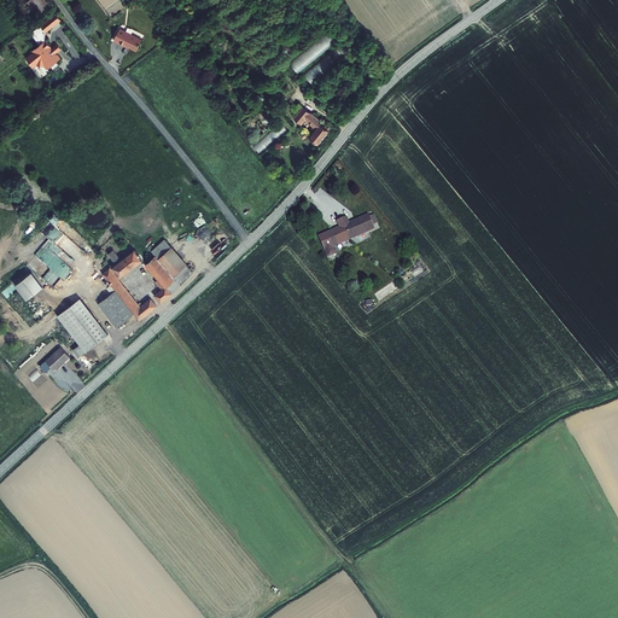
[(40,0),(28,0),(25,3),(38,17),(48,9),(40,0)]
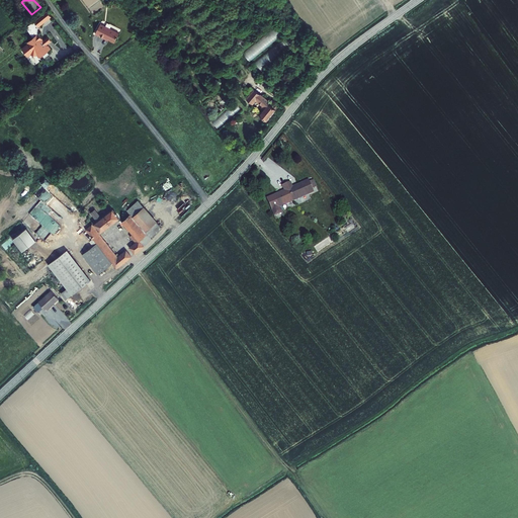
[(51,15),(47,10),(44,13),(37,17),(34,20),(34,21),(37,24),(38,25),(51,15)]
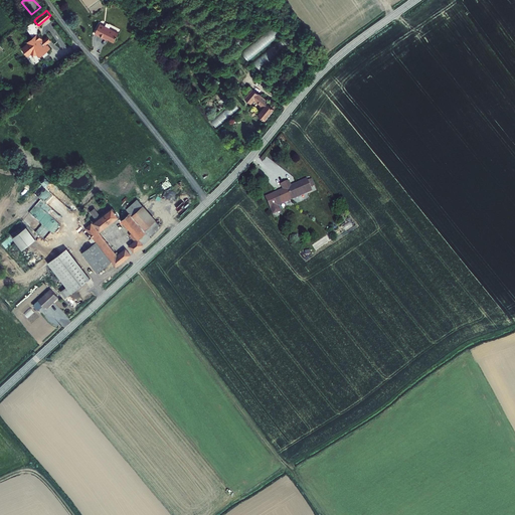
[(119,32),(100,22),(95,32),(104,37),(104,36),(114,41),(119,32)]
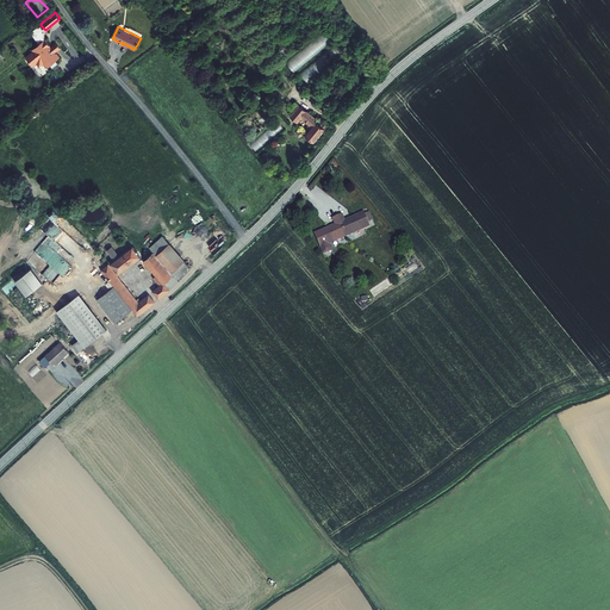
[(329,27),(285,60),(293,70),(336,38),(329,27)]
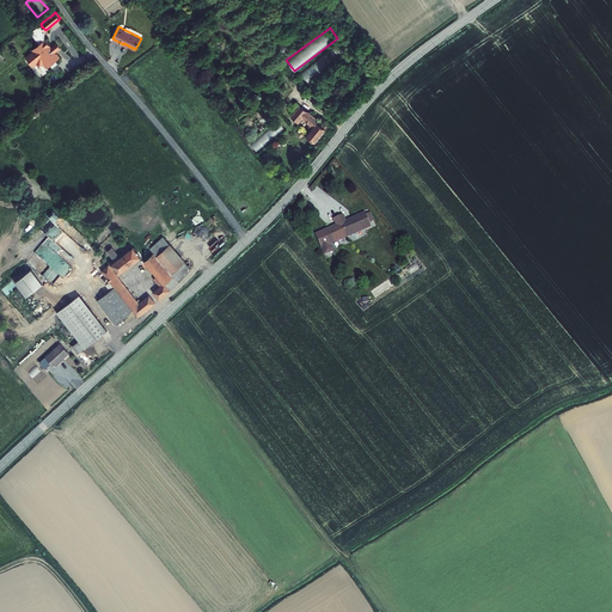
[(49,47),(50,46),(46,38),(44,40),(41,43),(38,44),(40,46),(34,50),(35,51),(26,57),(34,66),(37,62),(37,63),(37,65),(44,65),(44,63),(48,67),(51,65),(54,67),(57,63),(56,61),(60,57),(56,53),(55,54),(55,53),(54,53),(54,51),(53,51),(53,53),(50,50),(50,49),(51,49),(51,48),(50,48),(49,47)]
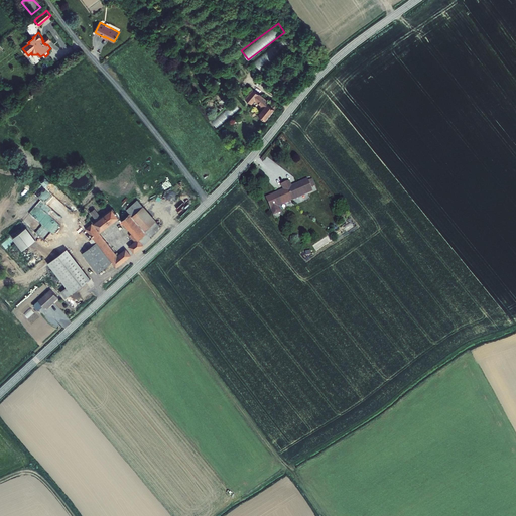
[(288,34),(249,63),(255,72),(294,41),(288,34)]
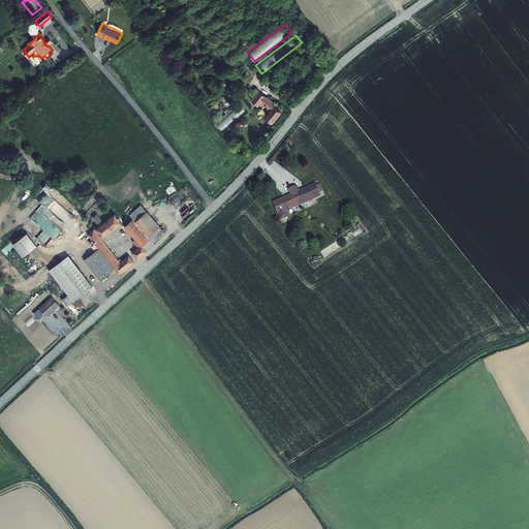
[(49,37),(43,41),(44,41),(44,42),(43,42),(43,43),(45,45),(45,44),(47,44),(47,45),(48,45),(53,41),(49,37)]
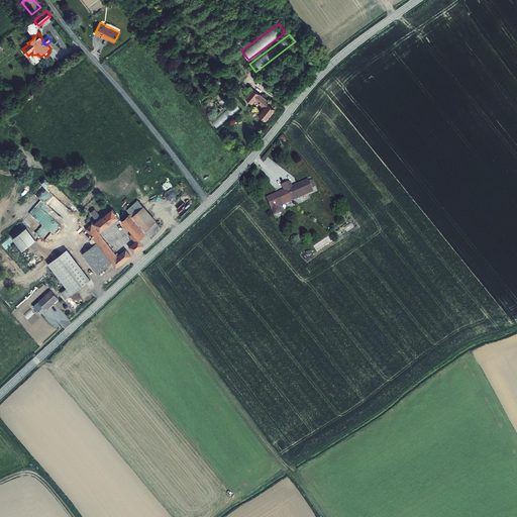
[(253,90),(249,95),(245,99),(251,104),(254,100),(257,103),(261,100),(265,104),(268,101),(253,90)]
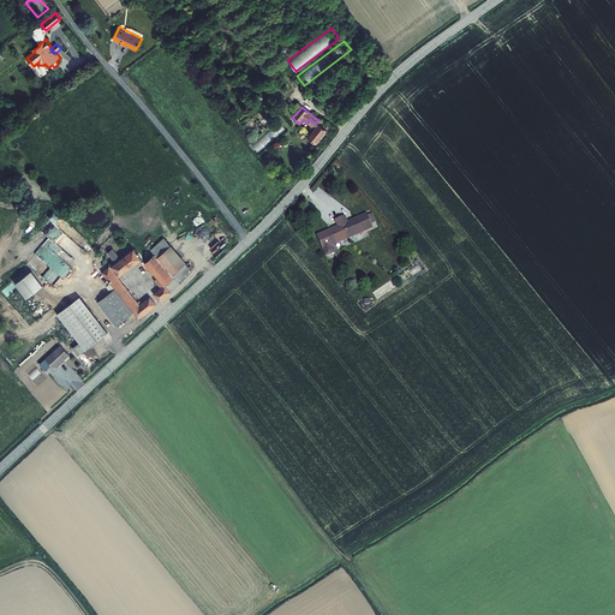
[(315,130),(308,136),(308,137),(316,145),(332,126),(327,123),(323,126),(320,124),(321,123),(318,120),(315,124),(310,119),(306,123),(315,130)]
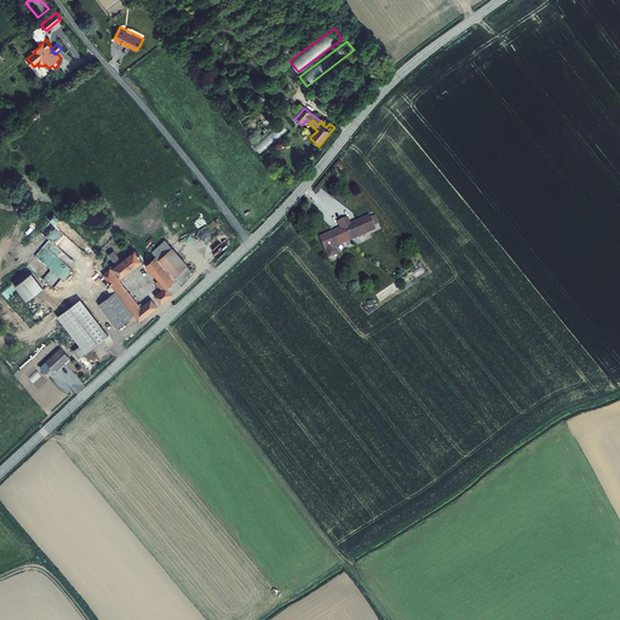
[(269,133),(275,141),(287,132),(281,124),(269,133)]
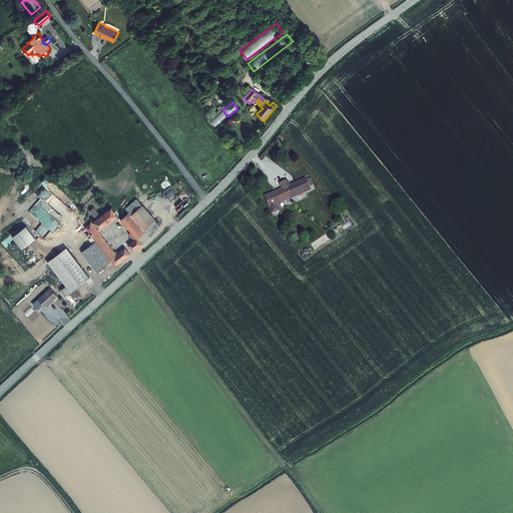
[(247,105),(246,107),(252,113),(252,115),(254,116),(257,114),(257,113),(247,105)]
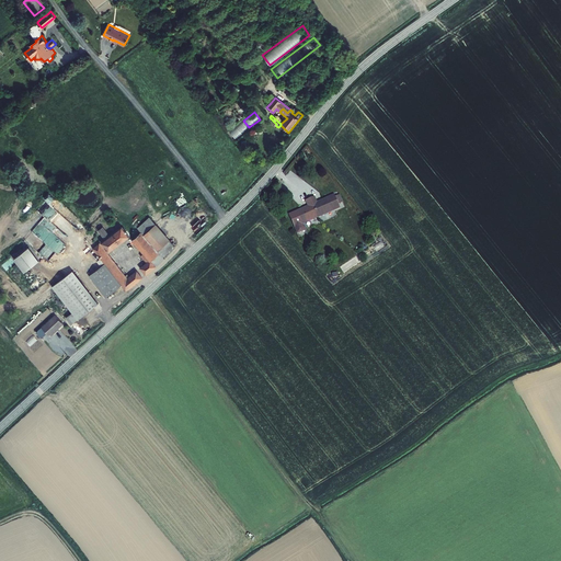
[(164,203),(184,194),(181,187),(161,196),(164,203)]
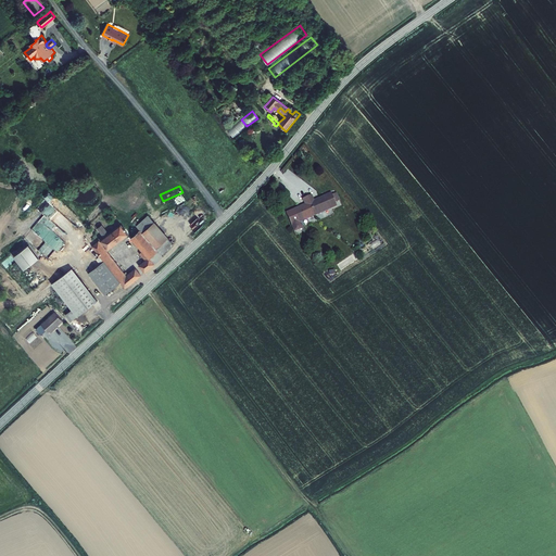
[(305,197),(312,214),(321,211),(320,209),(328,205),(329,207),(335,205),(333,202),(337,200),(333,192),(329,194),(328,192),(315,198),(316,200),(312,202),(312,200),(308,194),(305,197)]
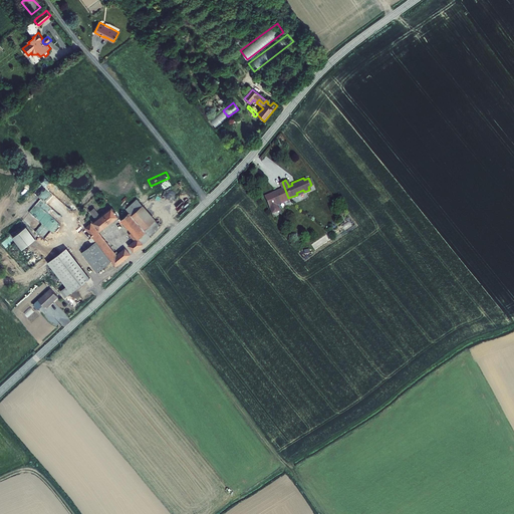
[(288,198),(282,182),(278,183),(280,188),(281,190),(277,192),(276,190),(269,193),(269,194),(262,196),(269,213),(276,210),(273,203),(280,200),(281,202),(288,198)]
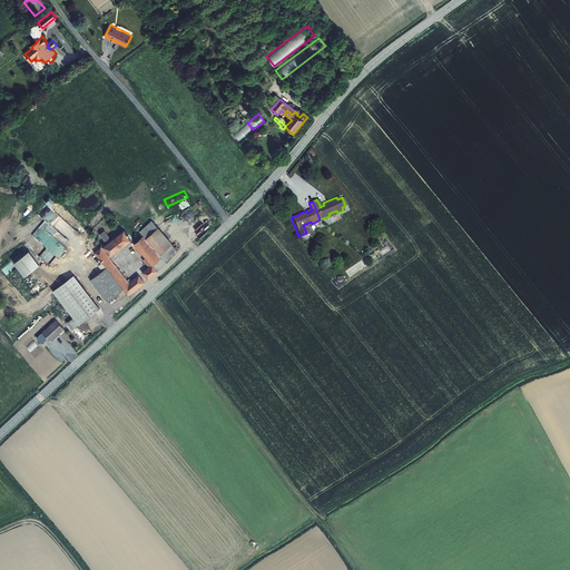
[(154,249),(167,238),(150,220),(138,232),(143,237),(154,249)]
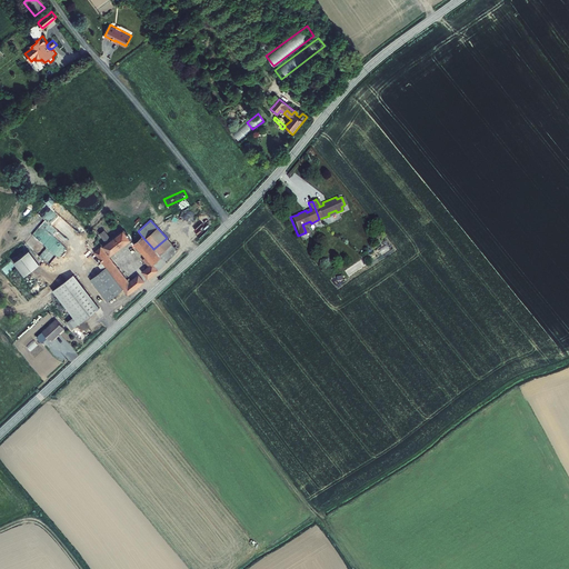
[(103,231),(100,235),(107,243),(103,246),(110,256),(130,240),(122,230),(110,240),(103,231)]
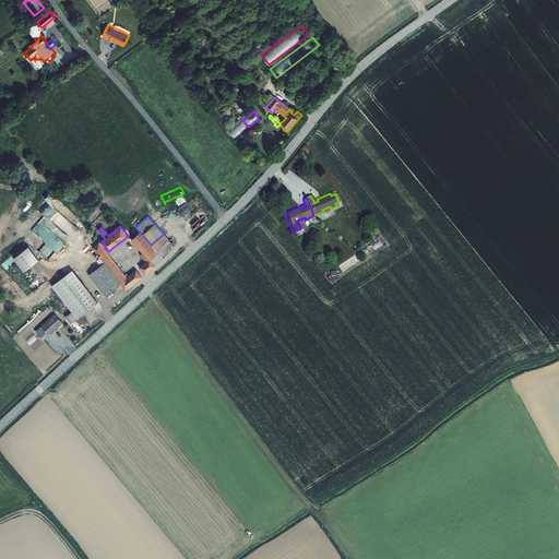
[(140,233),(131,239),(143,253),(141,254),(147,262),(141,269),(144,273),(154,265),(150,260),(157,253),(151,245),(140,233)]
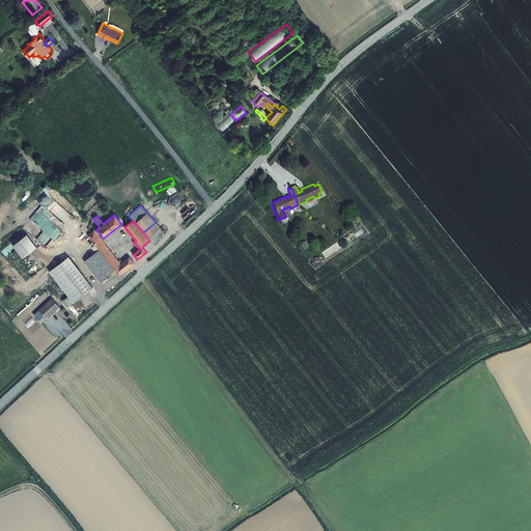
[(164,232),(156,222),(143,232),(149,241),(152,244),(164,232)]
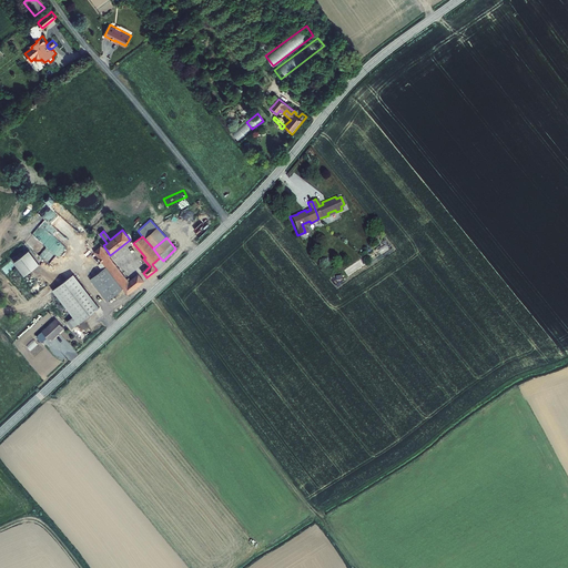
[(100,249),(95,253),(107,266),(118,281),(123,288),(128,294),(142,281),(138,276),(129,284),(100,249)]
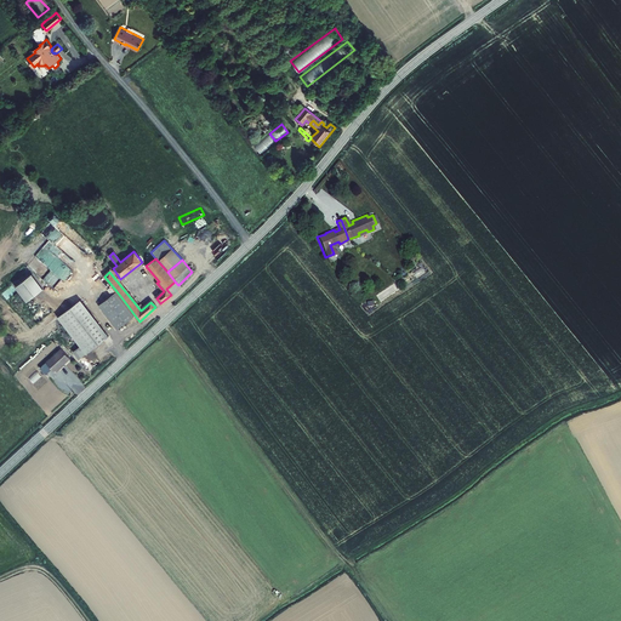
[(34,274),(18,286),(30,301),(46,289),(34,274)]
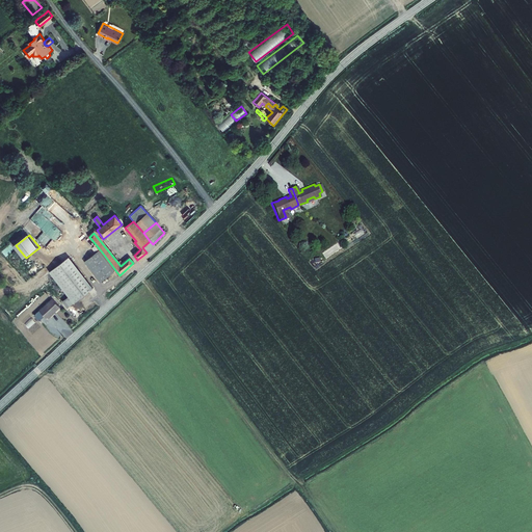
[(147,253),(154,245),(153,244),(150,241),(142,247),(147,253)]
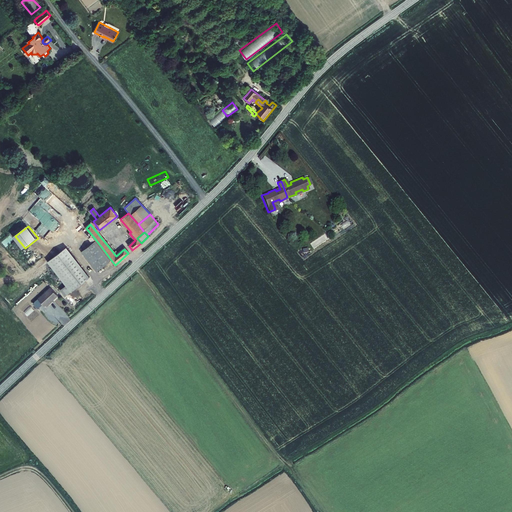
[(102,257),(106,253),(96,240),(81,252),(97,271),(107,263),(102,257)]
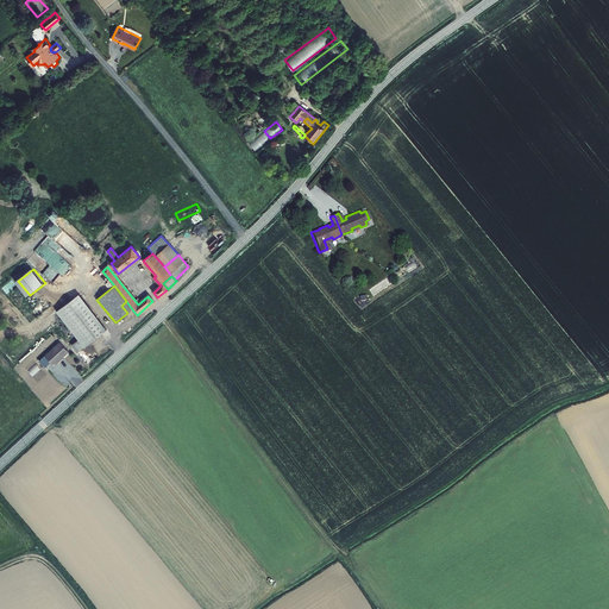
[(106,330),(79,295),(56,312),(79,340),(71,346),(77,353),(106,330)]
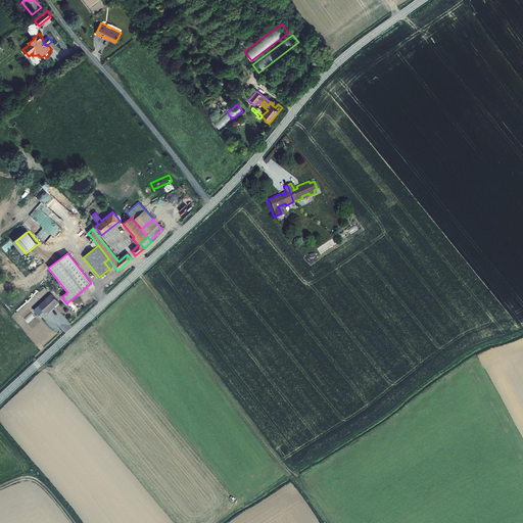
[(113,266),(108,258),(104,263),(109,269),(113,266)]
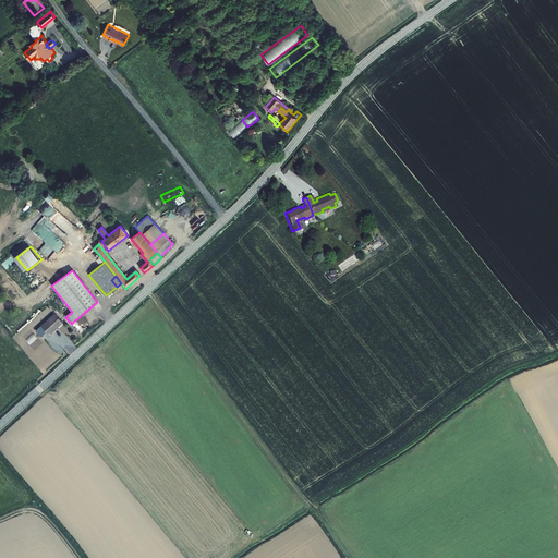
[(56,314),(41,327),(49,336),(63,323),(56,314)]
